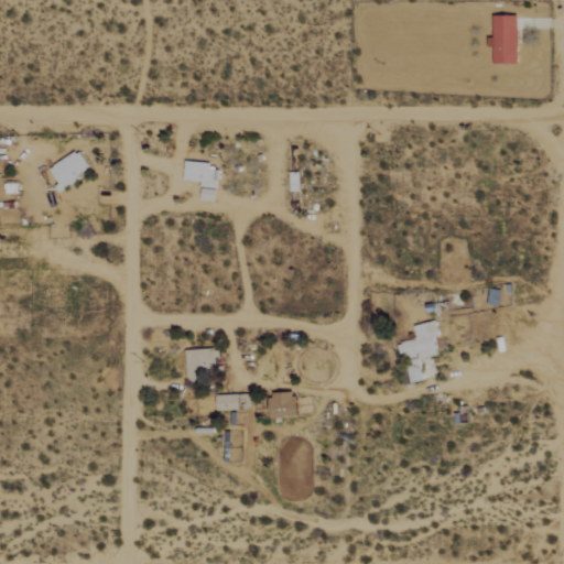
[(494,15),(494,64),(518,64),(518,15),(494,15)]
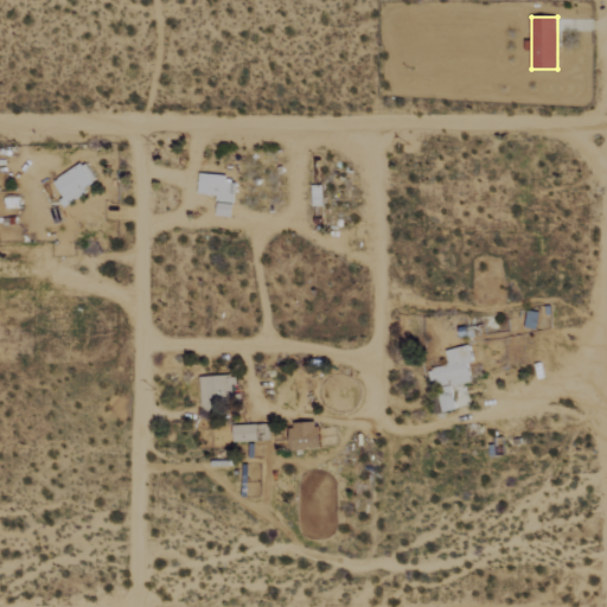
[(51,181),(64,204),(96,184),(83,163),(51,181)]
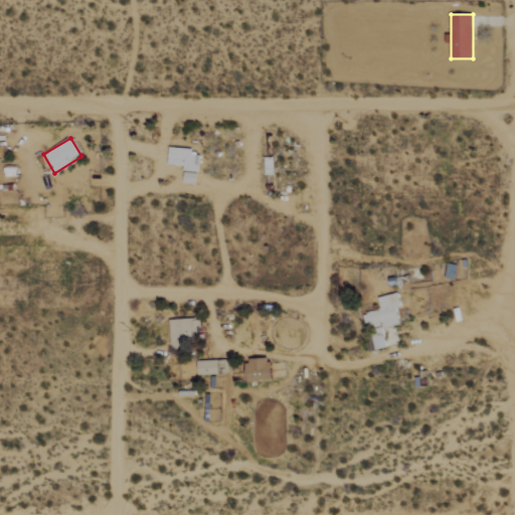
[(192,150),(168,147),(167,164),(184,166),(183,183),(197,184),(199,156),(191,155),(192,150)]
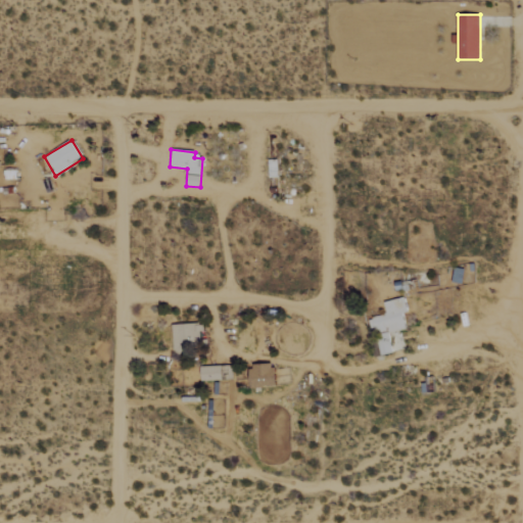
[(452,283),(463,284),(465,270),(455,268),(452,283)]
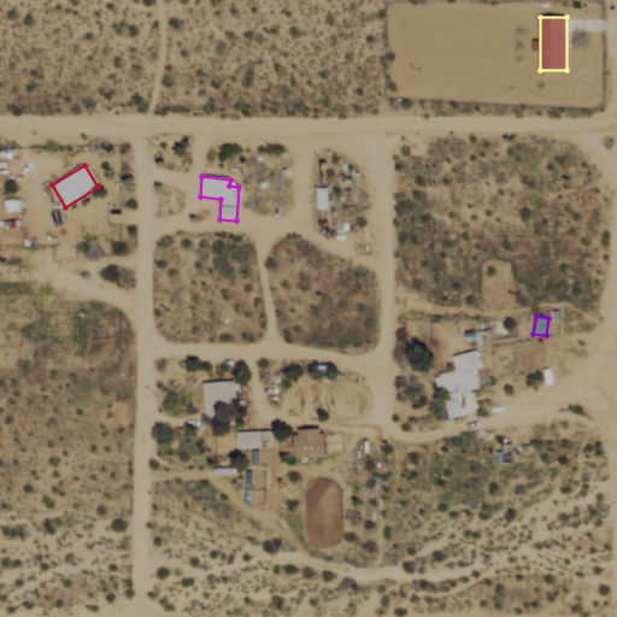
[(448,418),(475,412),(474,404),(469,404),(466,392),(480,389),(475,370),(481,369),(477,351),(452,357),(454,372),(436,376),(440,399),(445,398),(448,418)]
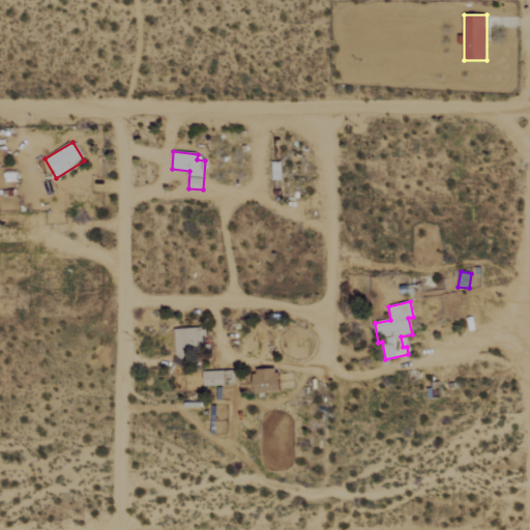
[(204,328),(174,329),(175,353),(205,352),(204,328)]
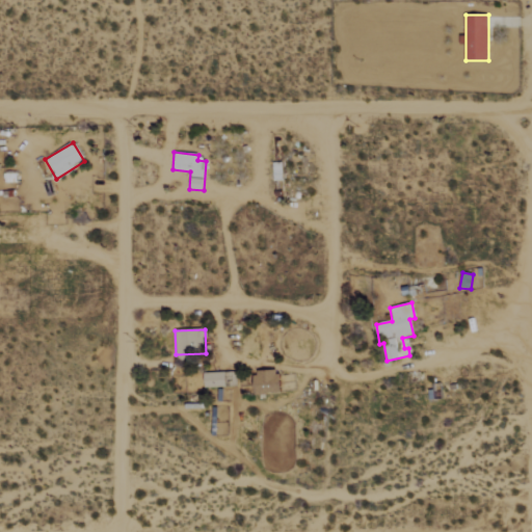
[(254,371),(255,395),(281,394),(280,370),(254,371)]
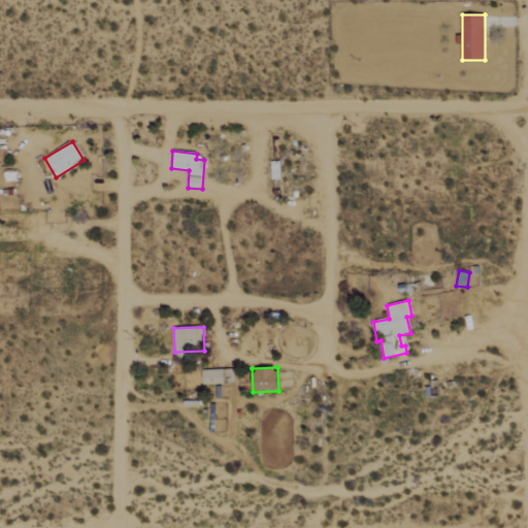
[(232,369),(202,370),(203,385),(233,384),(232,369)]
